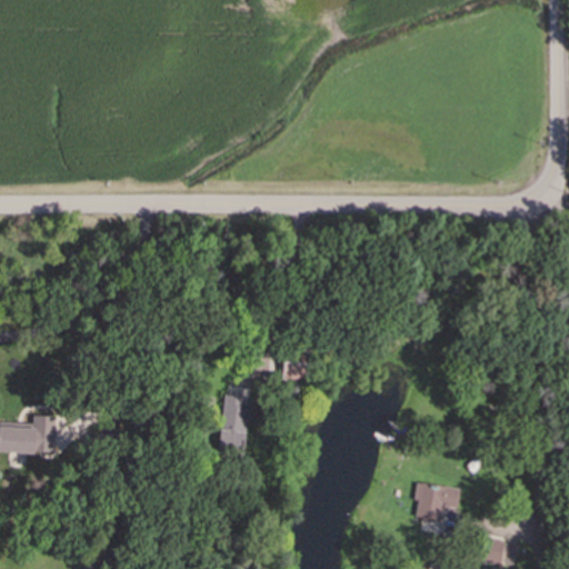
[(308,382),(309,366),(283,365),(283,381),(308,382)]
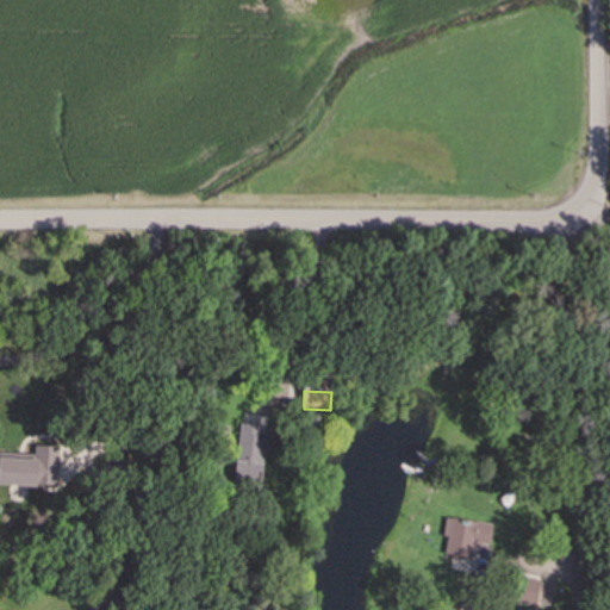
[(262,490),(266,428),(240,427),(236,489),(262,490)]
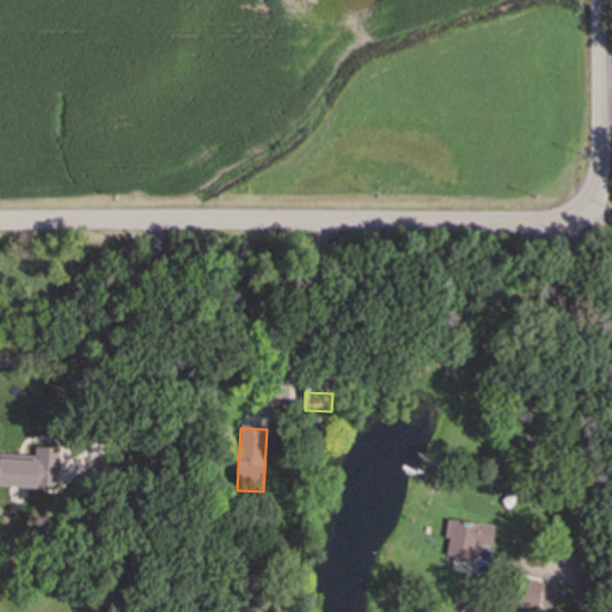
[(36,463),(0,460),(0,488),(57,490),(59,451),(36,450),(36,463)]
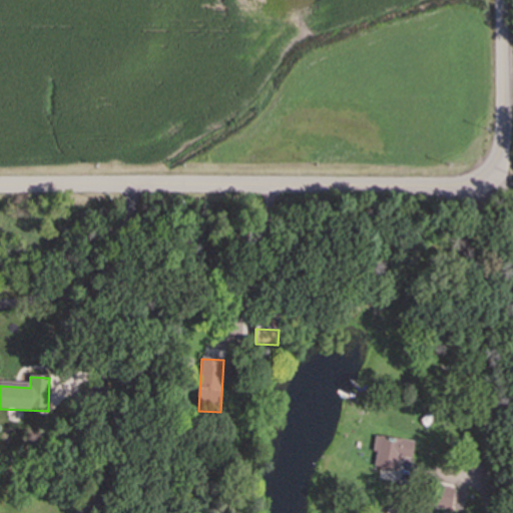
[(414,443),(393,442),(392,459),(413,460),(414,443)]
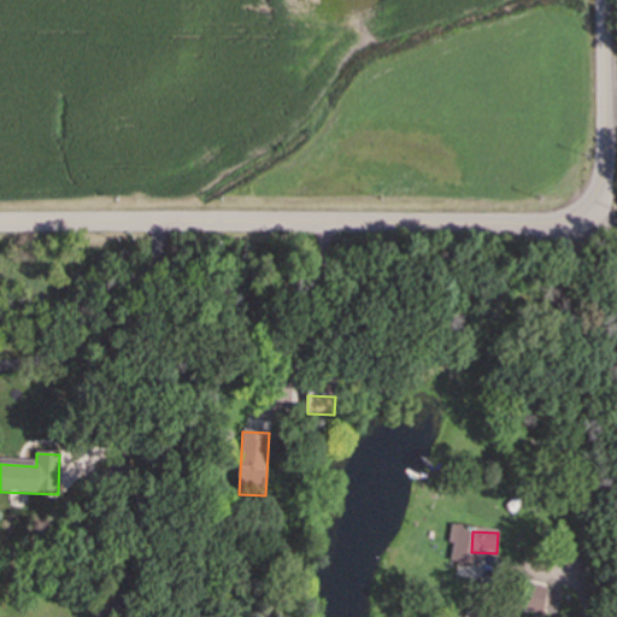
[(518,610),(544,613),(547,591),(523,586),(518,610)]
